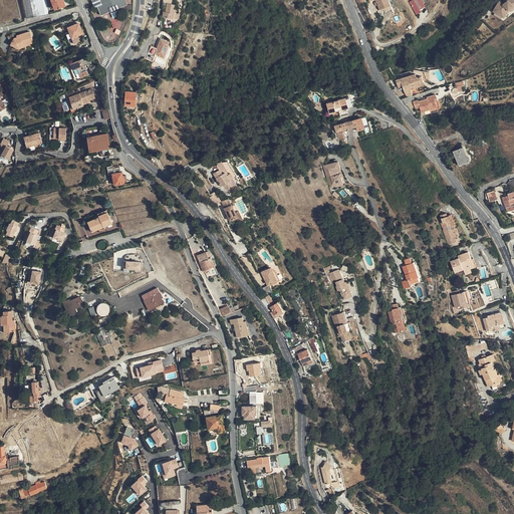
[(51,0),(55,9),(66,5),(64,0),(51,0)]
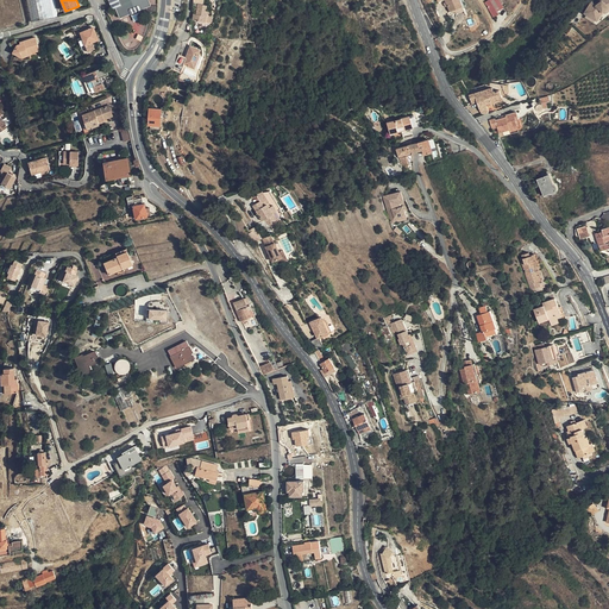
[(105,0),(111,10),(113,8),(118,19),(151,6),(149,0),(105,0)]
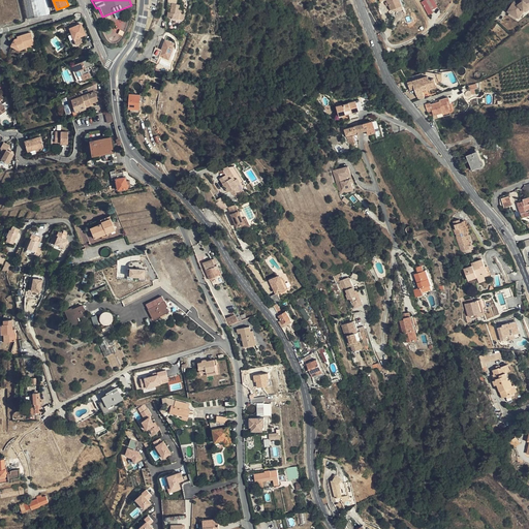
[(386,0),(392,10),(396,8),(402,5),(400,0),(386,0)]
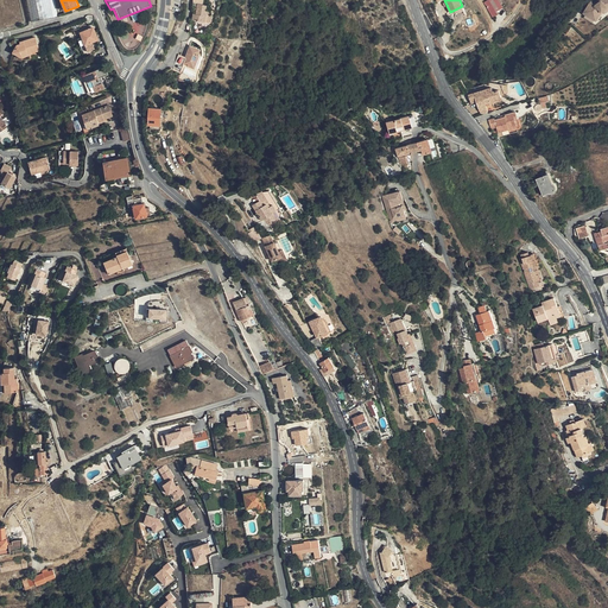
[(492,0),(488,0),(485,2),(491,13),(493,17),(495,16),(493,12),(499,10),(492,0)]
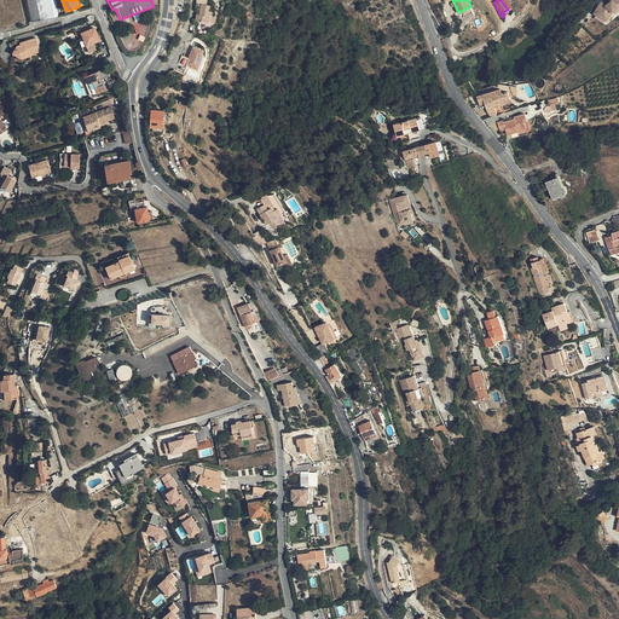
[(603,4),(596,16),(608,23),(614,13),(617,15),(618,12),(618,0),(614,0),(613,0),(614,1),(608,6),(603,4)]
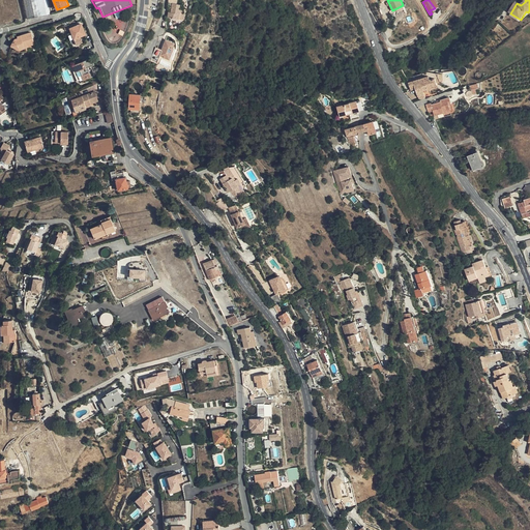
[(173,7),(173,10),(173,11),(183,11),(183,8),(180,8),(180,4),(173,2),(172,7),(173,7)]
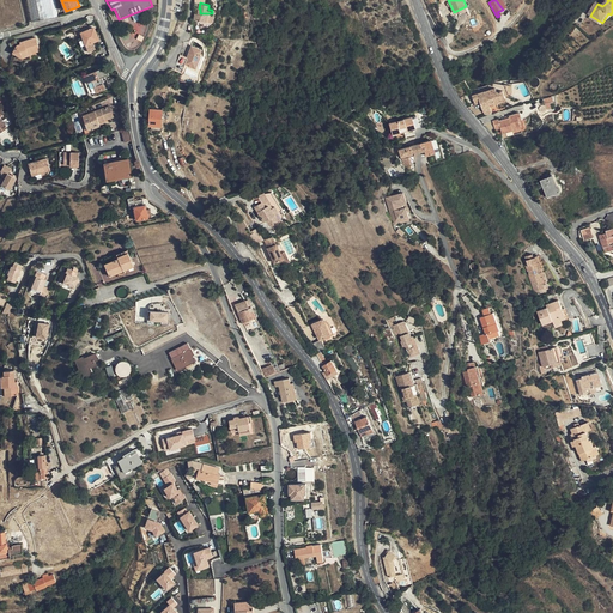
[(98,41),(92,28),(82,32),(86,44),(98,41)]
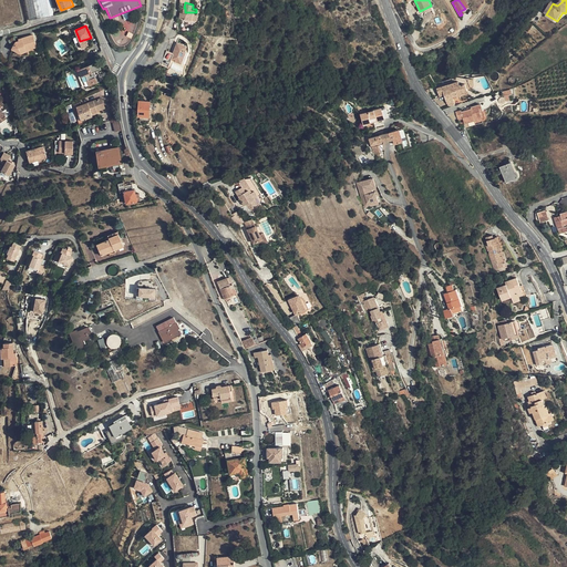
[(34,33),(22,38),(23,40),(19,41),(17,41),(13,48),(17,50),(21,52),(27,51),(27,49),(38,45),(34,33)]
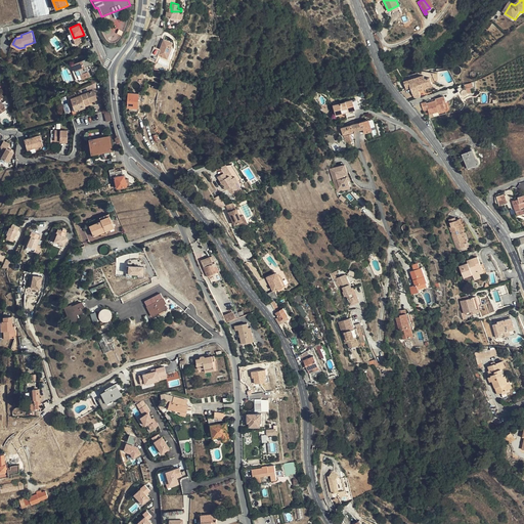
[(165,40),(162,47),(164,47),(163,50),(161,49),(155,46),(149,59),(157,61),(159,54),(168,58),(171,52),(173,52),(175,48),(172,47),(173,43),(165,40)]
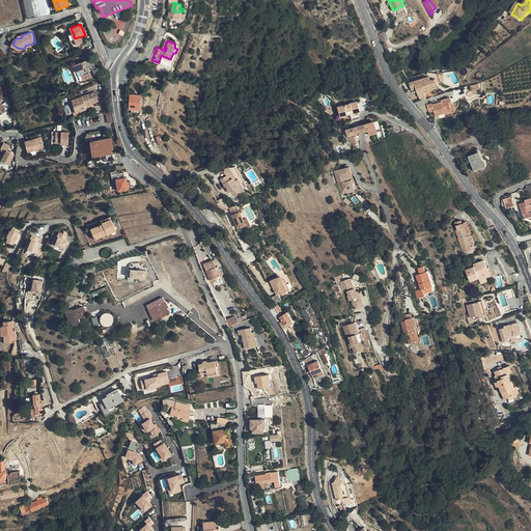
[(36,47),(35,43),(25,46),(25,48),(20,49),(16,47),(15,49),(21,52),(36,47)]
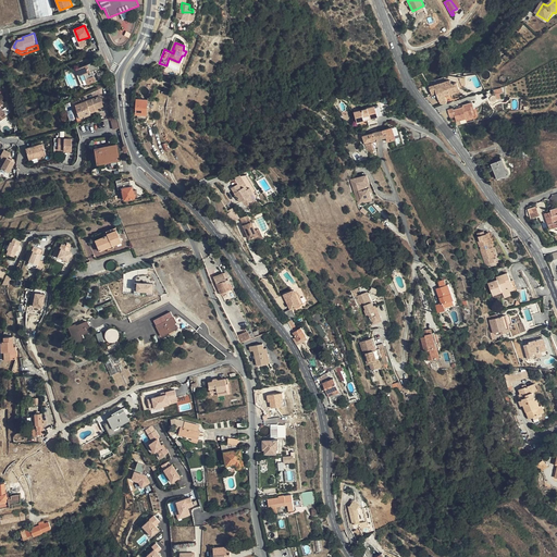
[(86,73),(90,83),(100,78),(99,75),(96,76),(94,70),(100,67),(97,60),(77,67),(81,75),(86,73)]
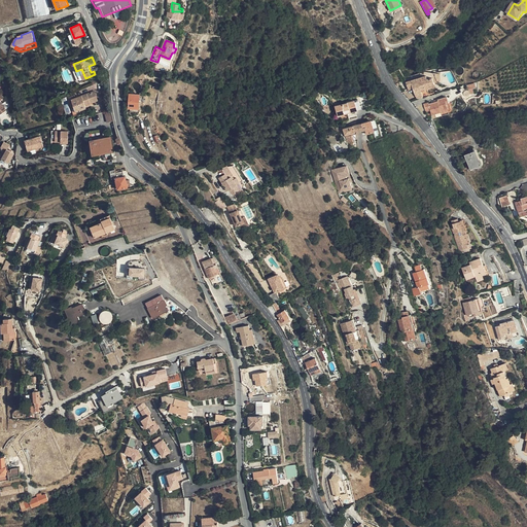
[(76,71),(73,64),(72,65),(78,81),(85,78),(81,69),(76,71)]
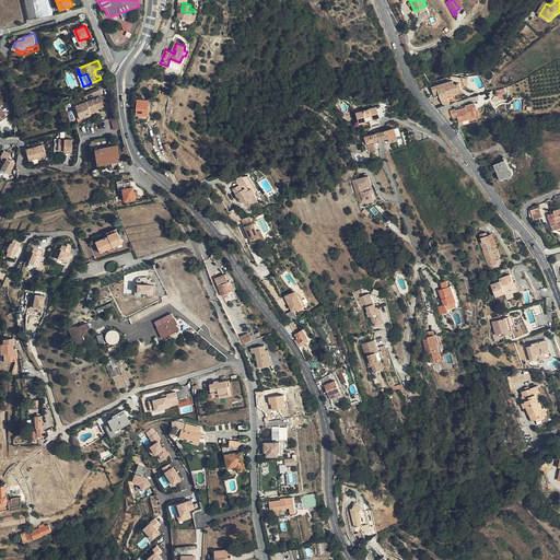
[(447,97),(453,95),(452,93),(462,90),(459,83),(454,84),(453,81),(432,88),(433,92),(438,91),(439,94),(442,102),(443,102),(444,105),(450,103),(447,97)]
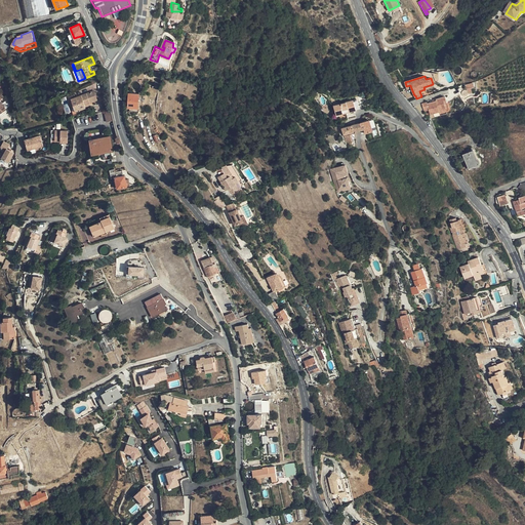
[(85,105),(90,103),(95,101),(91,91),(72,98),(77,112),(87,108),(86,107),(85,105)]
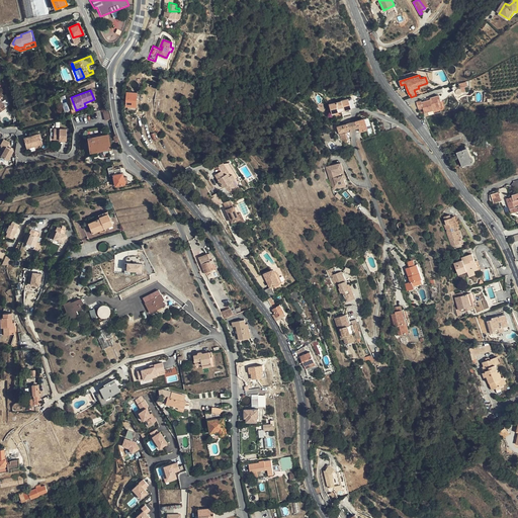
[(137,107),(137,93),(125,92),(125,106),(137,107)]
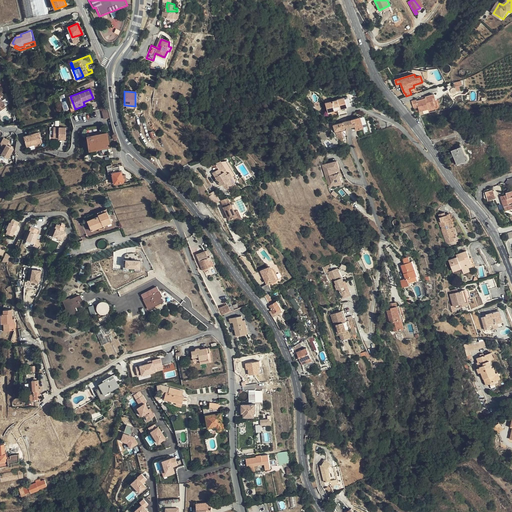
[(420,111),(429,109),(429,110),(436,108),(437,106),(434,95),(425,97),(426,99),(417,102),(416,100),(412,102),(414,108),(418,107),(420,111)]
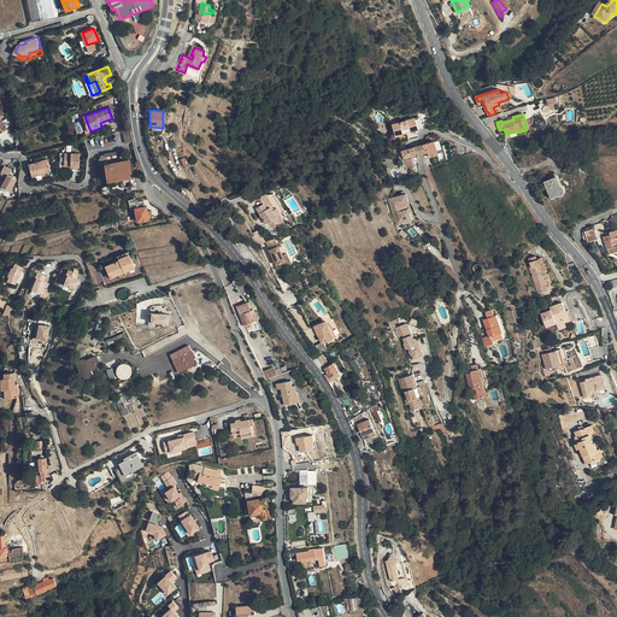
[(407,131),(409,134),(422,129),(418,117),(391,127),(394,137),(399,136),(403,135),(403,133),(407,131)]
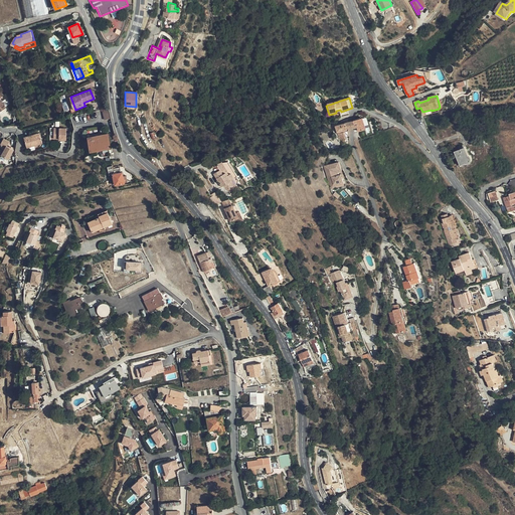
[(333,114),(334,121),(341,119),(339,112),(336,113),(333,114)]
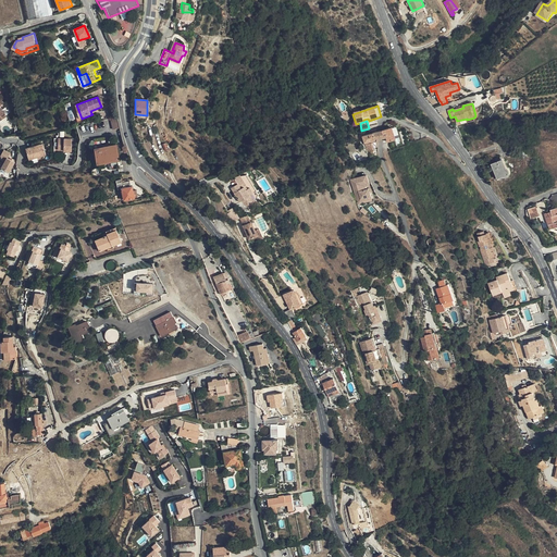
[(391,128),(383,132),(382,133),(383,137),(386,136),(387,138),(386,144),(395,140),(391,128)]
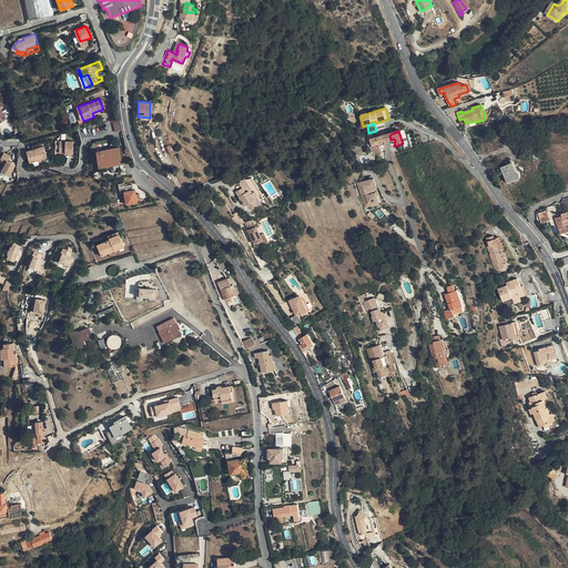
[(384,144),(395,141),(394,139),(391,140),(389,135),(391,134),(384,135),(384,144)]
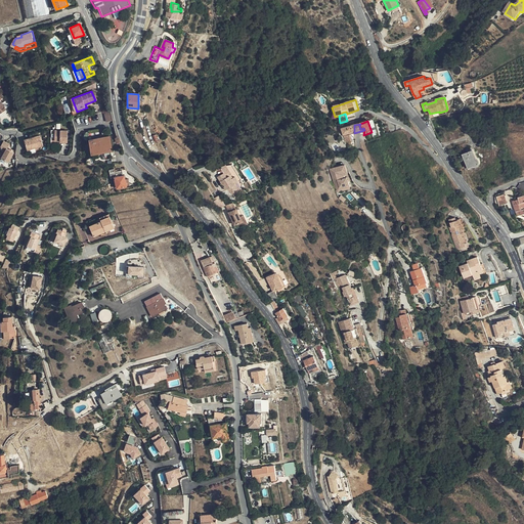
[(355,135),(354,133),(354,125),(340,130),(343,138),(355,135)]
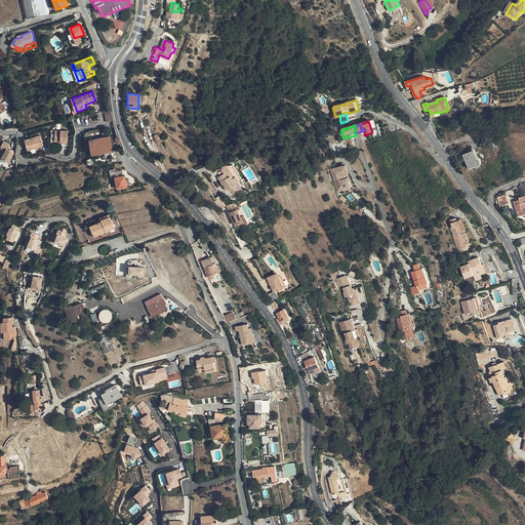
[(64,142),(64,144),(68,144),(69,131),(55,130),(55,140),(61,142),(64,142)]
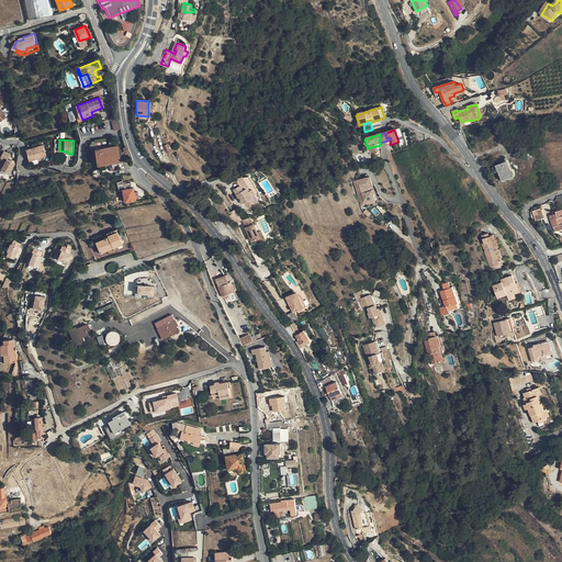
[(43,145),(26,149),(30,161),(46,156),(43,145)]
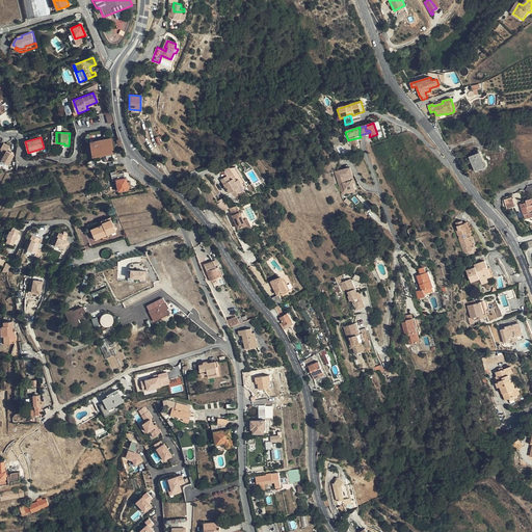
[(113,153),(111,139),(92,142),(95,155),(113,153)]
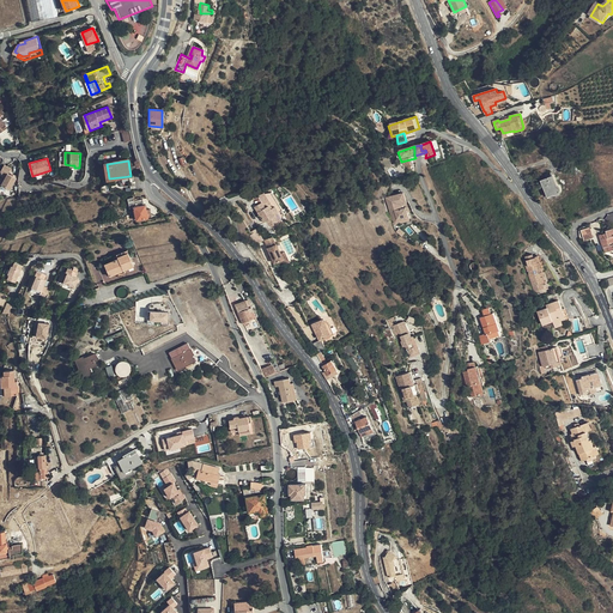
[(14,182),(17,178),(8,174),(10,171),(12,169),(4,164),(1,170),(2,174),(6,176),(4,181),(14,182)]
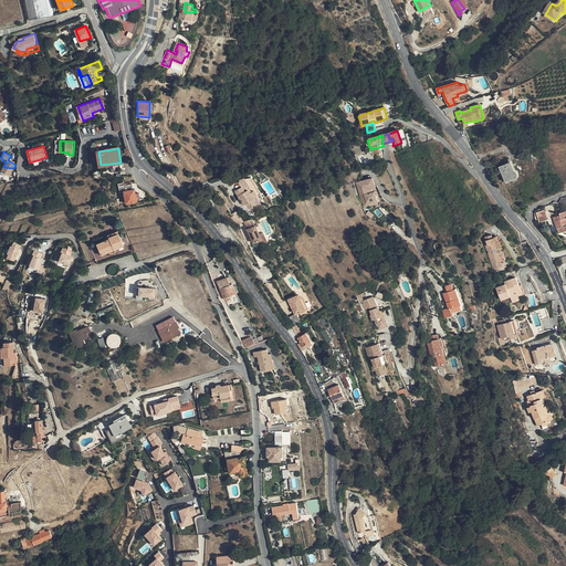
[(500,167),(505,180),(513,178),(514,178),(515,178),(516,177),(516,175),(516,174),(515,173),(514,171),(510,163),(500,167)]
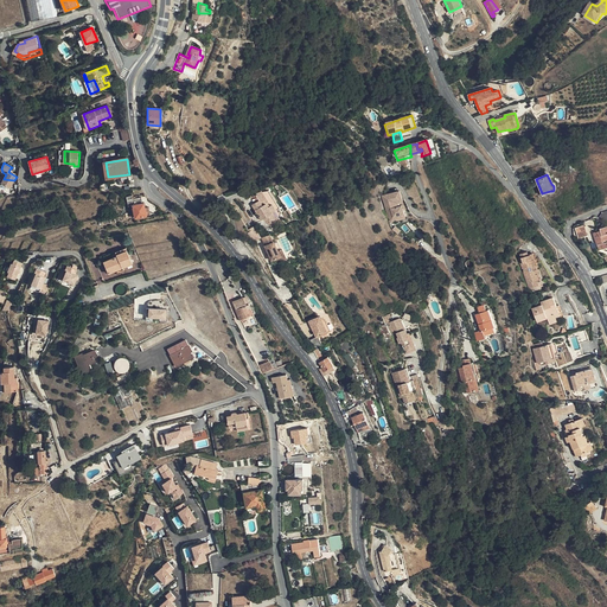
[(403,203),(400,192),(382,197),(384,205),(389,204),(389,208),(385,209),(390,224),(396,222),(395,218),(404,215),(402,208),(398,208),(397,205),(403,203)]
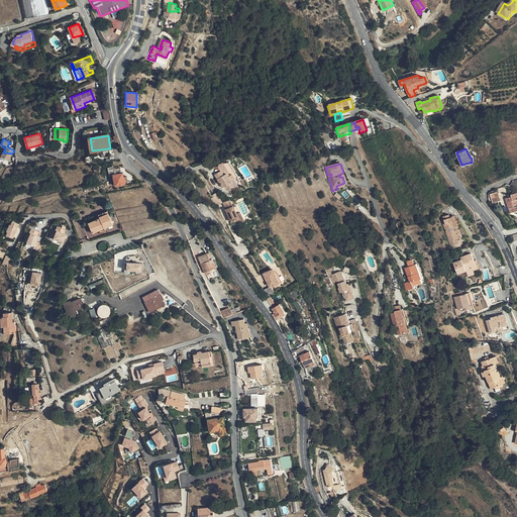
[(224,176),(226,175),(222,165),(216,166),(211,168),(214,174),(212,175),(218,189),(220,188),(223,193),(225,195),(231,189),(229,187),(228,184),(232,183),(229,177),(228,178),(225,179),(224,176)]
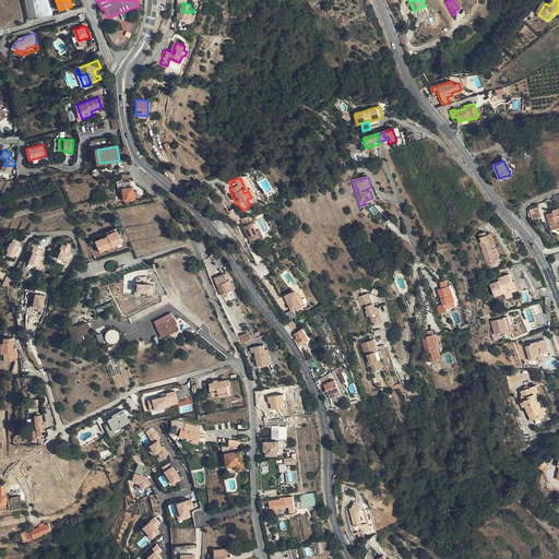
[(122,190),(123,194),(125,201),(135,199),(134,193),(133,187),(131,187),(130,182),(122,183),(121,180),(117,181),(119,190),(122,190)]
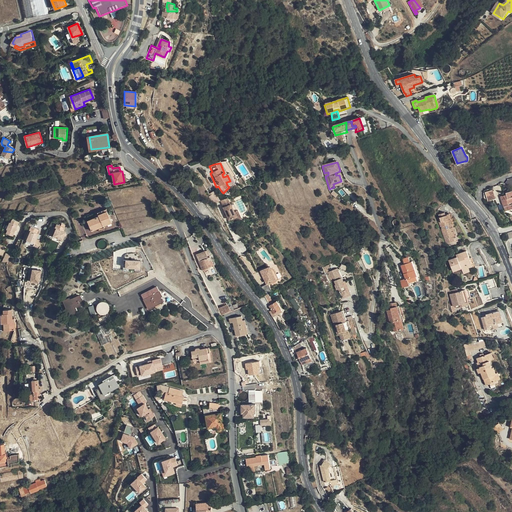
[(485,193),(488,202),(496,200),(493,190),(485,193)]
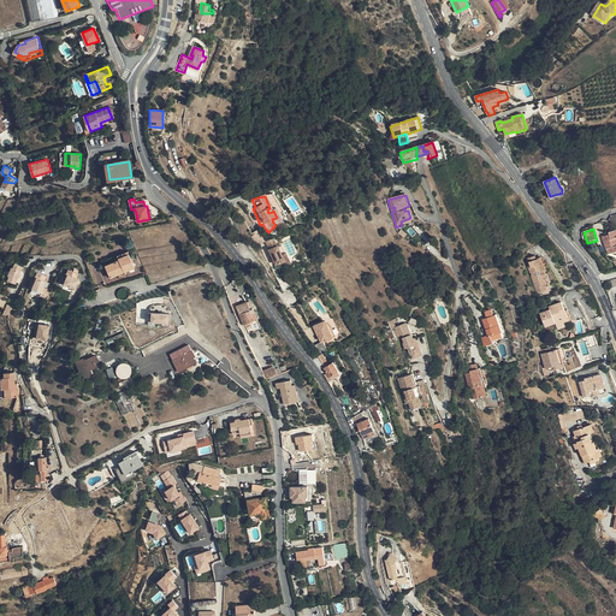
[(615,230),(609,232),(610,235),(603,237),(606,249),(610,248),(611,253),(615,250),(615,230)]
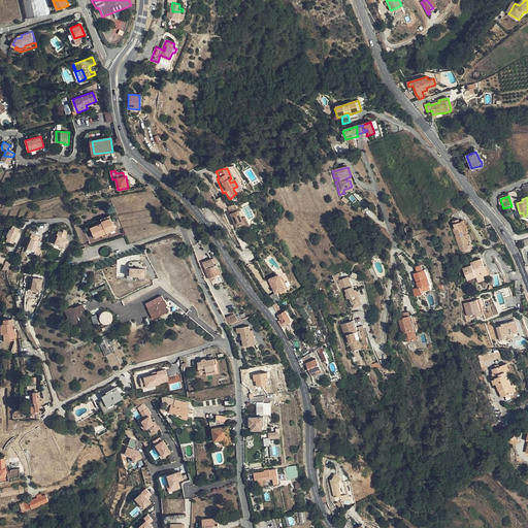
[(217,198),(210,201),(216,212),(223,209),(217,198)]
